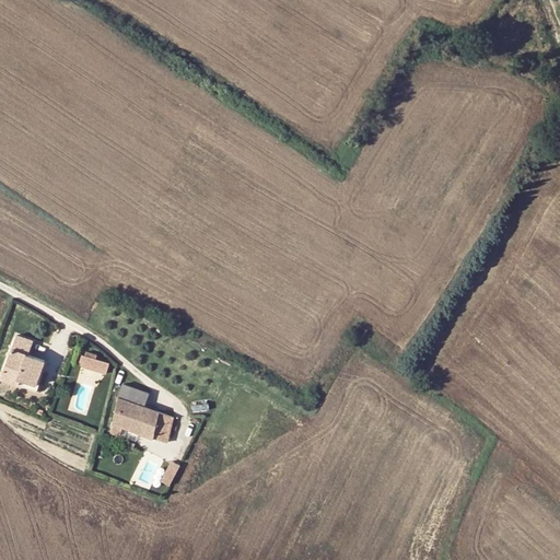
[(351,336),(360,340),(366,330),(358,325),(351,336)]
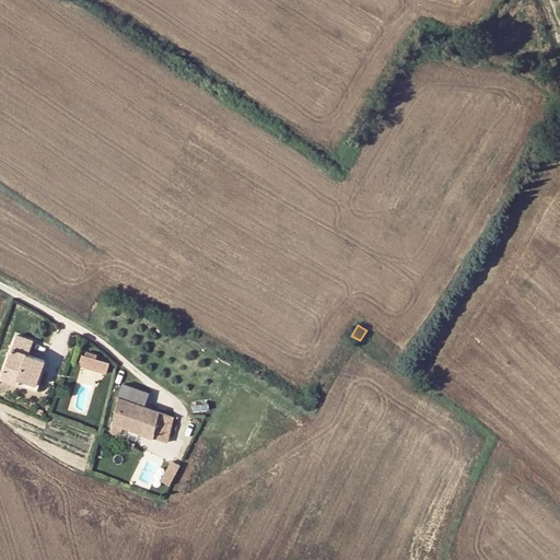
[(1,378),(13,383),(15,377),(35,385),(44,361),(28,356),(33,342),(15,336),(1,378)]
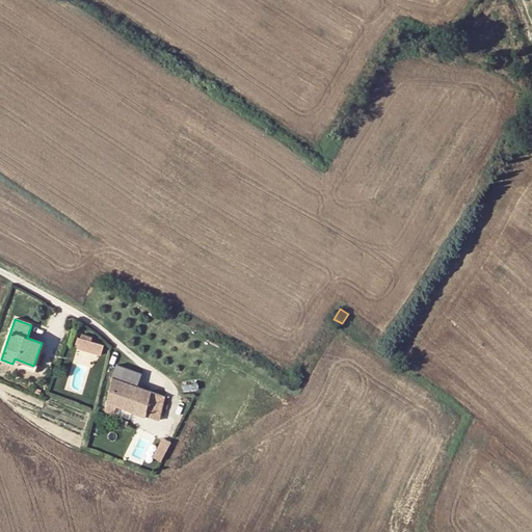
[(91,342),(92,338),(82,335),(81,339),(78,338),(76,345),(79,345),(78,349),(89,352),(91,342)]
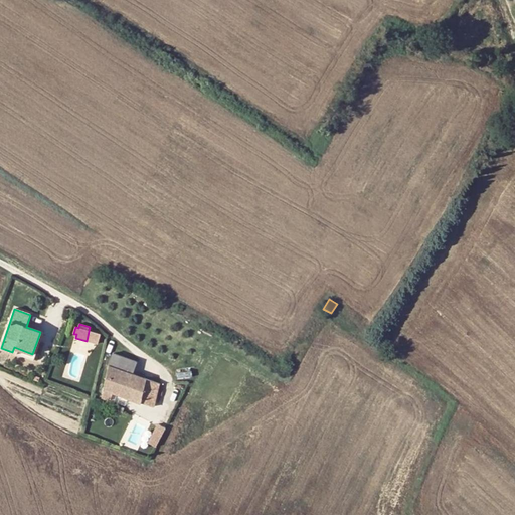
[(102,334),(89,331),(87,341),(99,344),(102,334)]
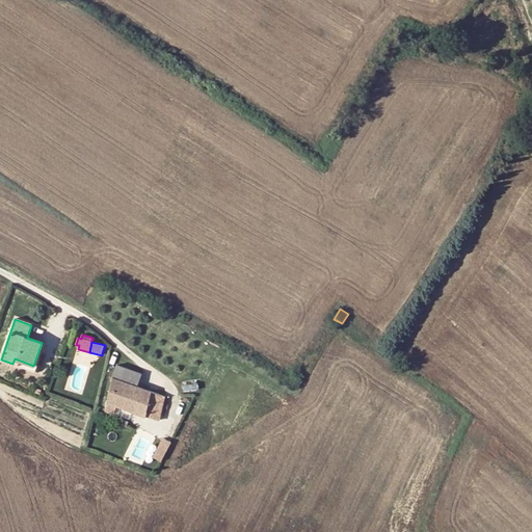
[(32,371),(33,366),(15,358),(12,364),(32,371)]
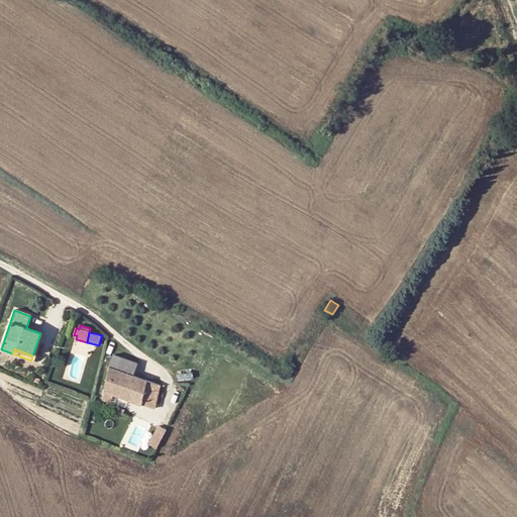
[(141,404),(147,381),(133,375),(137,363),(114,353),(110,366),(103,396),(111,400),(114,394),(141,404)]
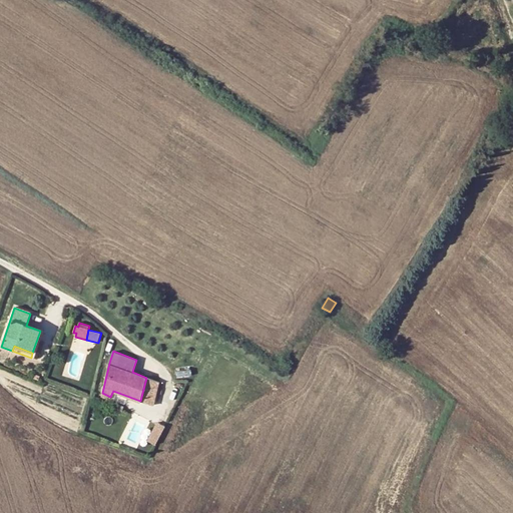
[(159,383),(146,378),(140,401),(153,406),(159,383)]
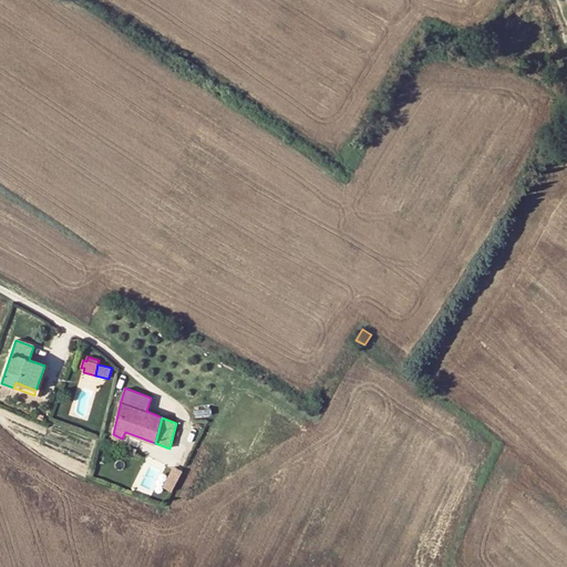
All buildings are outlined.
